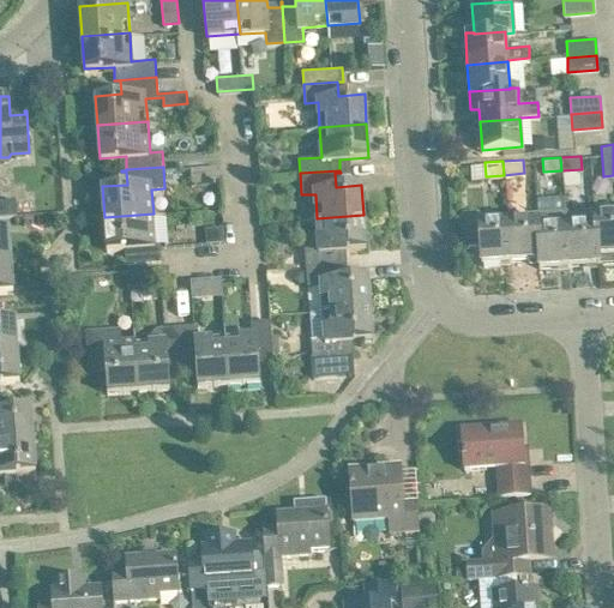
[(539,265),(569,264),(565,222),(566,222),(566,208),(537,210),(537,216),(537,224),(536,224),(539,257),(539,265)]
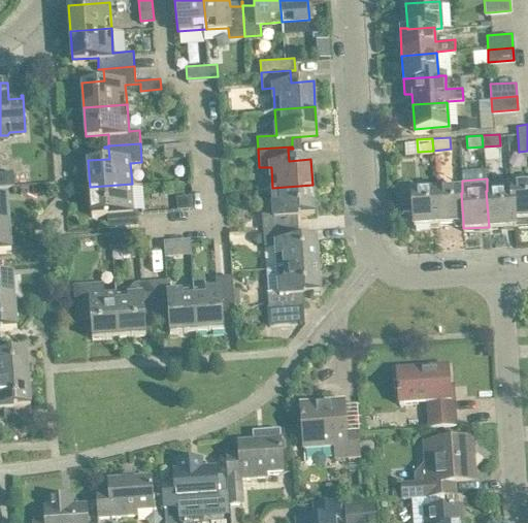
[(413,189),(411,181),(397,182),(399,211),(413,210),(414,225),(438,223),(436,188),(413,189)]
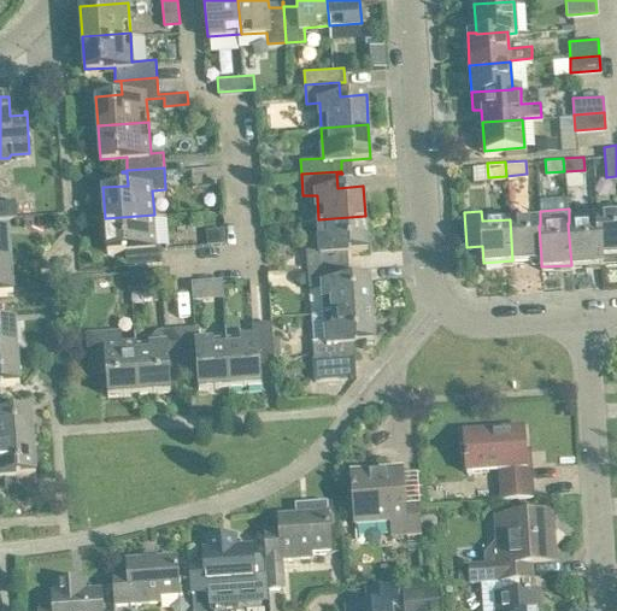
[(599,263),(601,263),(616,260),(616,211),(595,213),(595,222),(599,263)]
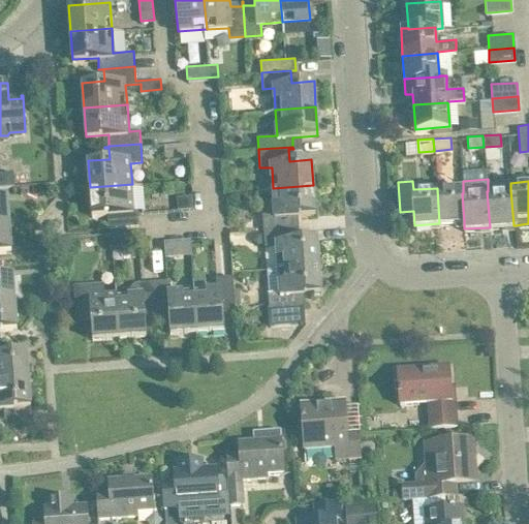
[(134,212),(132,184),(90,187),(91,214),(114,213),(114,224),(107,224),(107,225),(138,223),(138,211),(134,212)]
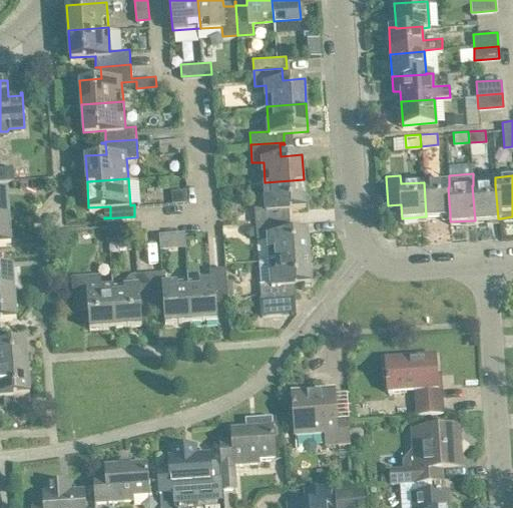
[(267,206),(255,207),(257,221),(290,219),(285,219),(284,208),(306,206),(304,179),(265,182),(267,206)]
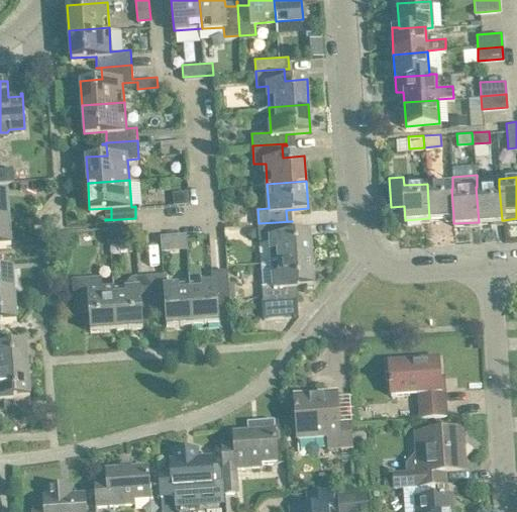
[(429,218),(453,216),(451,189),(452,189),(452,182),(427,184),(429,218)]
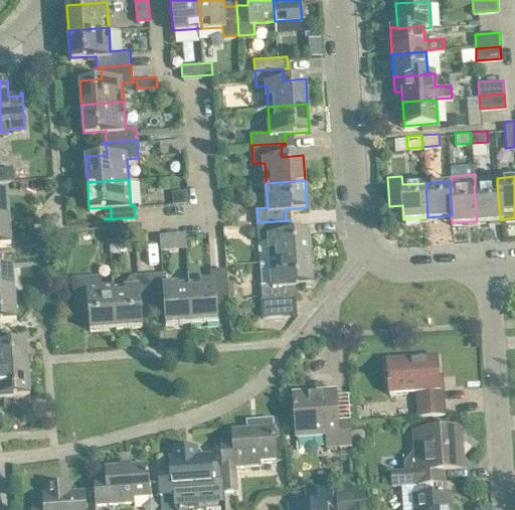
[(474,186),(477,221),(500,219),(497,185),(475,186),(474,186)]
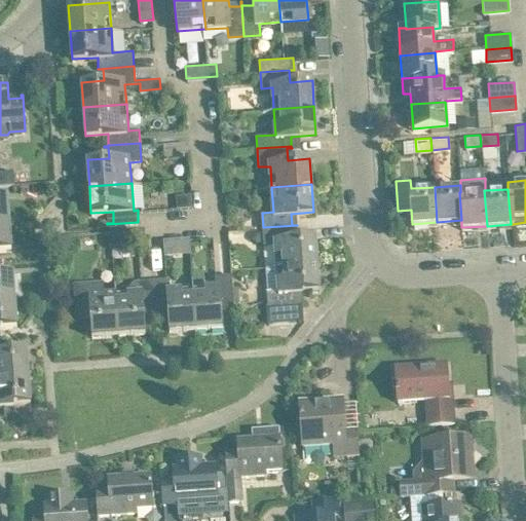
[(0,219),(9,219),(7,195),(0,194),(0,219)]
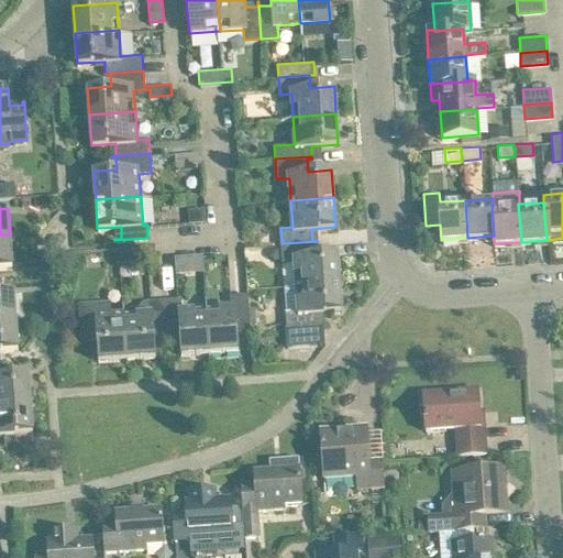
[(0,266),(12,265),(10,234),(0,234),(0,266)]
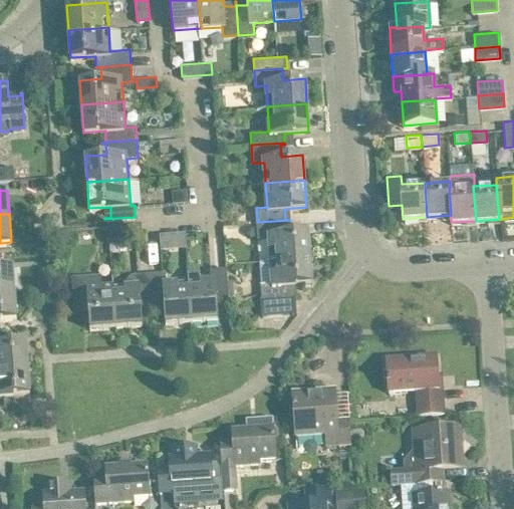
[(290,220),(257,222),(258,239),(269,238),(270,259),(309,256),(307,230),(286,232),(285,221),(290,220)]
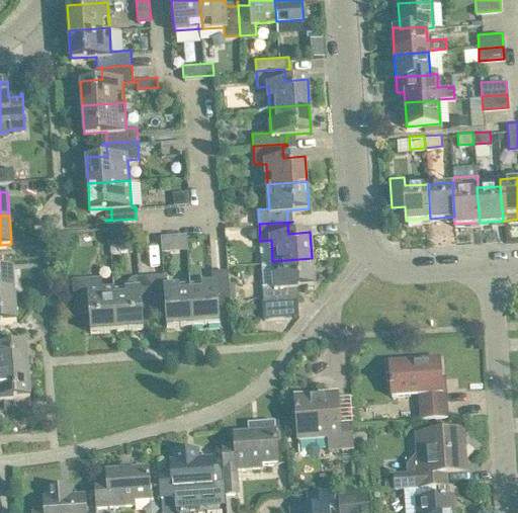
[(107,240),(136,239),(138,239),(136,226),(106,228),(107,240)]
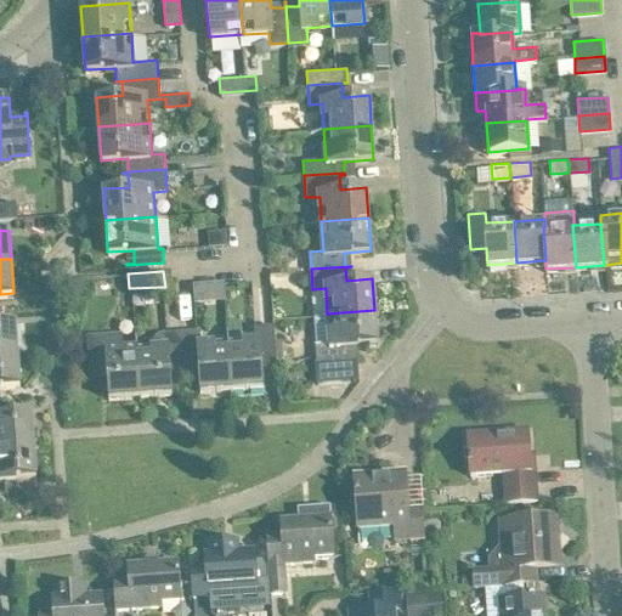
[(377,342),(374,310),(327,314),(329,342),(315,343),(316,361),(357,359),(356,344),(377,342)]
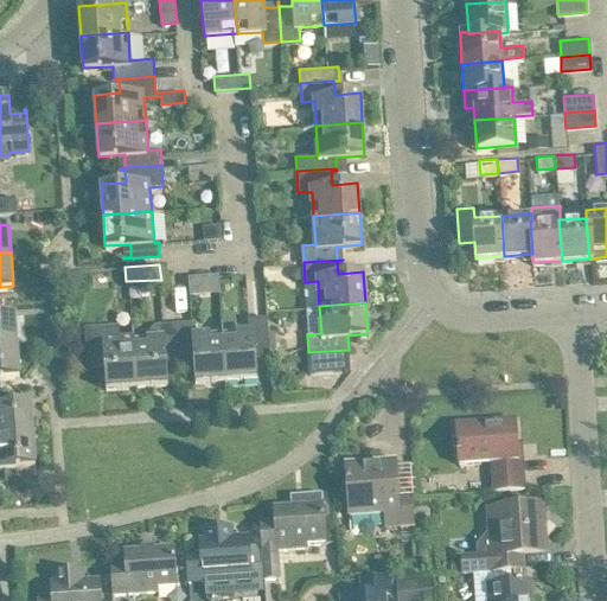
[(0,343),(17,341),(14,314),(0,314),(0,343)]
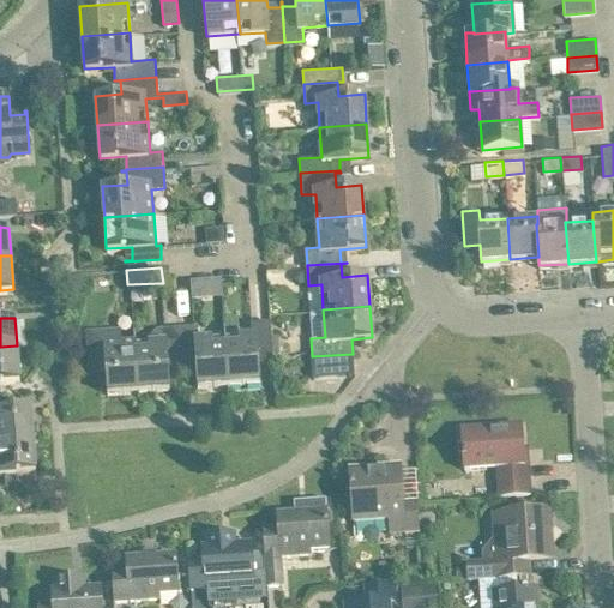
[(271,333),(270,320),(251,321),(252,335),(224,337),(228,383),(259,380),(258,354),(271,354),(271,359),(272,359),(272,350),(271,333)]
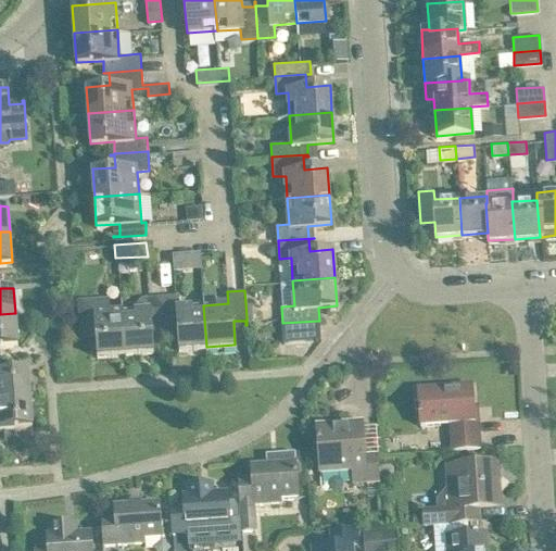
[(111,310),(110,295),(78,297),(81,334),(96,333),(97,354),(126,352),(123,309),(111,310)]
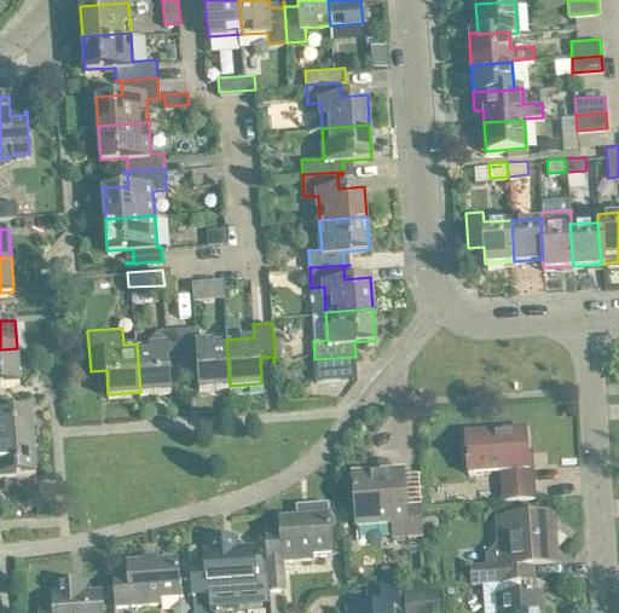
[(201,341),(200,328),(180,329),(183,363),(183,369),(184,369),(184,363),(197,362),(198,388),(230,386),(226,340),(201,341)]
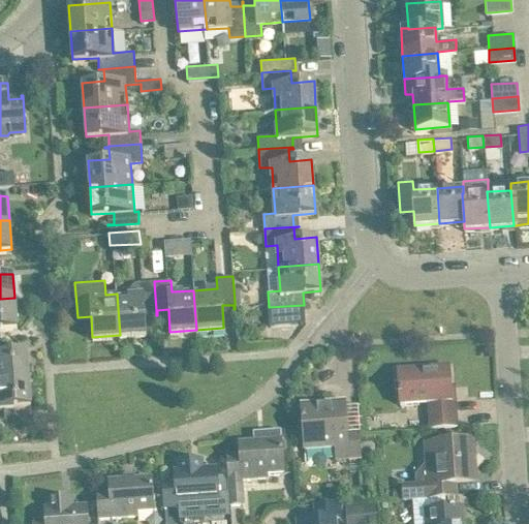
[(120,335),(146,333),(145,311),(156,310),(154,281),(135,283),(128,290),(128,293),(117,294),(120,335)]
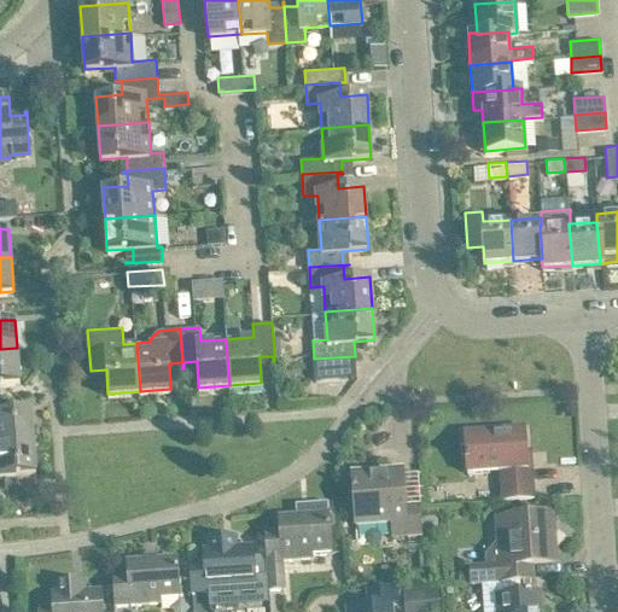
[(289,342),(275,342),(277,359),(290,359),(289,342)]
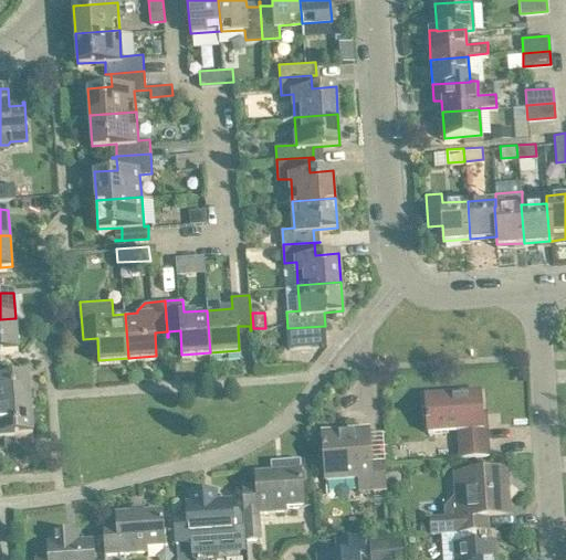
[(0,350),(18,350),(16,318),(0,319),(0,350)]
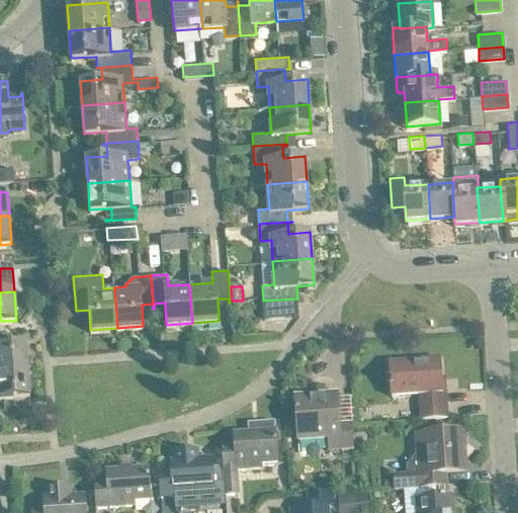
[(0,333),(0,370),(28,369),(26,344),(1,345),(0,333)]
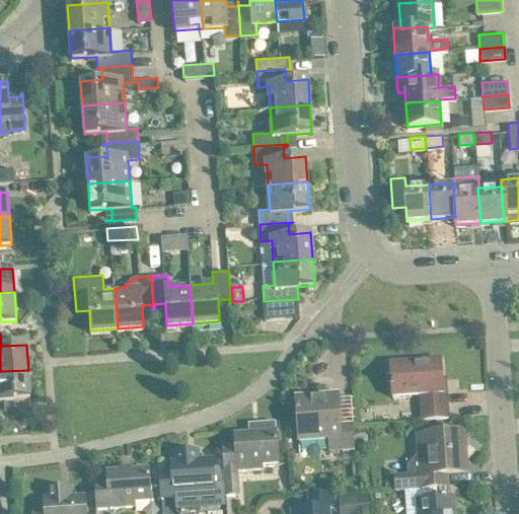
[(400,410),(455,406),(452,357),(428,359),(426,340),(395,342),(396,349),(390,350),(392,386),(398,385),(400,410)]
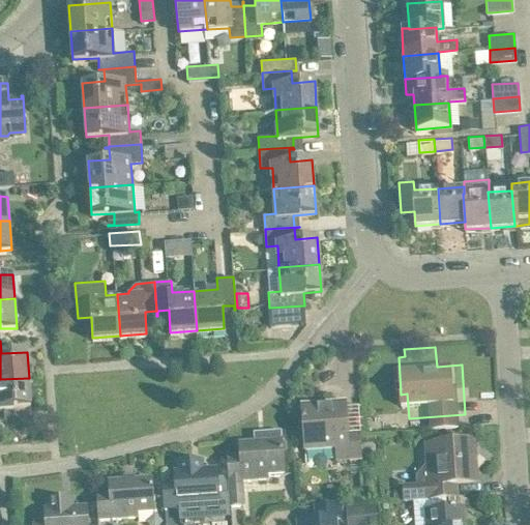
[(0,407),(31,406),(29,378),(0,379),(0,407)]
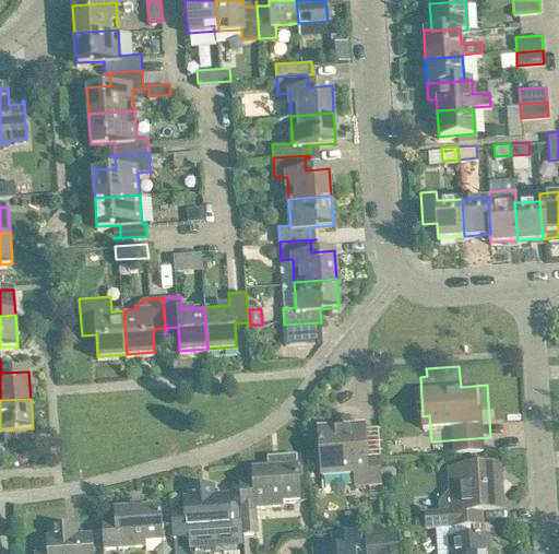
[(366,455),(366,446),(364,424),(318,427),(320,449),(322,473),(354,471),(355,483),(380,482),(378,454),(366,455)]
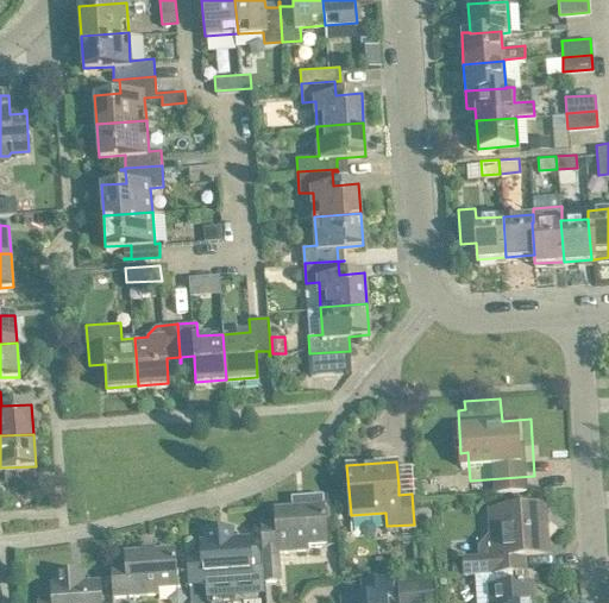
[(265,579),(280,578),(277,550),(307,547),(307,542),(326,541),(322,491),(306,492),(302,497),(303,504),(275,507),(275,521),(261,521),(265,579)]
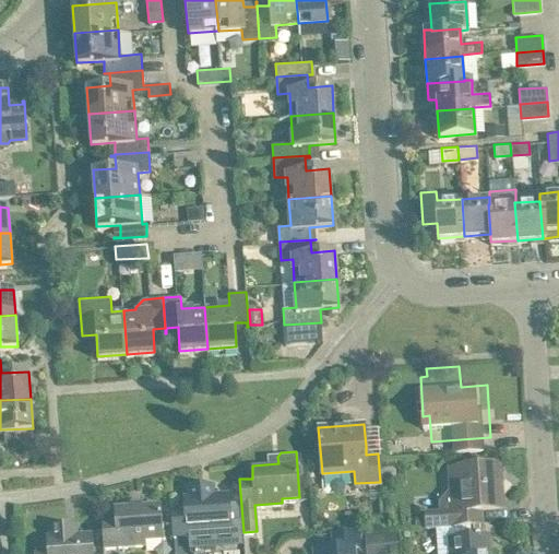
[(424,511),(425,525),(471,522),(480,521),(479,508),(500,507),(500,506),(496,506),(495,486),(498,486),(497,463),(447,467),(448,488),(438,499),(439,510),(424,511)]
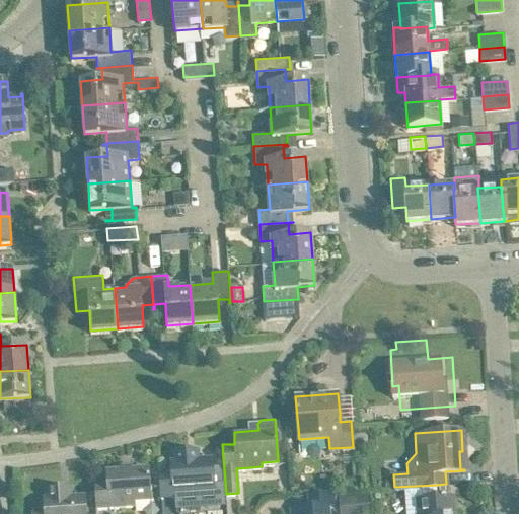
[(171,469),(159,470),(161,495),(174,495),(173,491),(214,489),(212,456),(199,457),(198,449),(197,449),(198,451),(189,452),(189,449),(172,450),(173,458),(170,459),(171,469)]
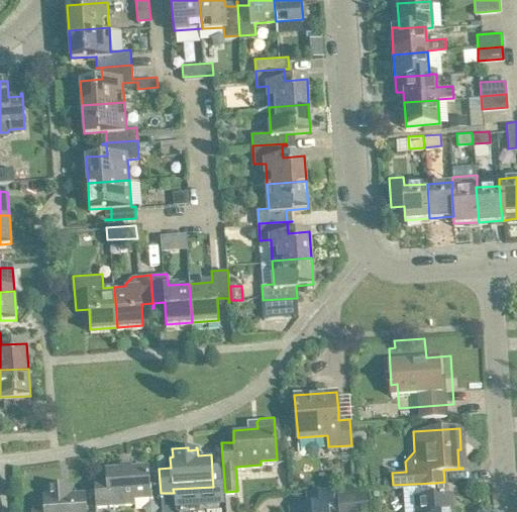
[(96,505),(133,502),(133,498),(149,497),(147,465),(106,468),(107,479),(95,480),(96,505)]
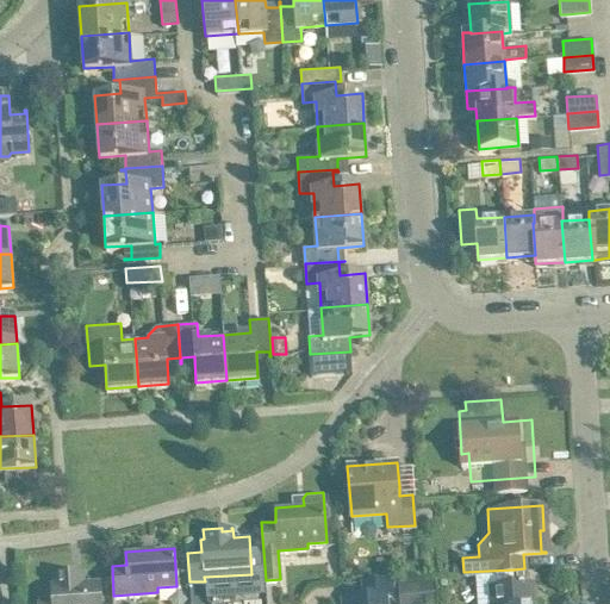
[(514,570),(475,572),(477,603),(531,603),(534,603),(533,583),(515,584),(514,570)]
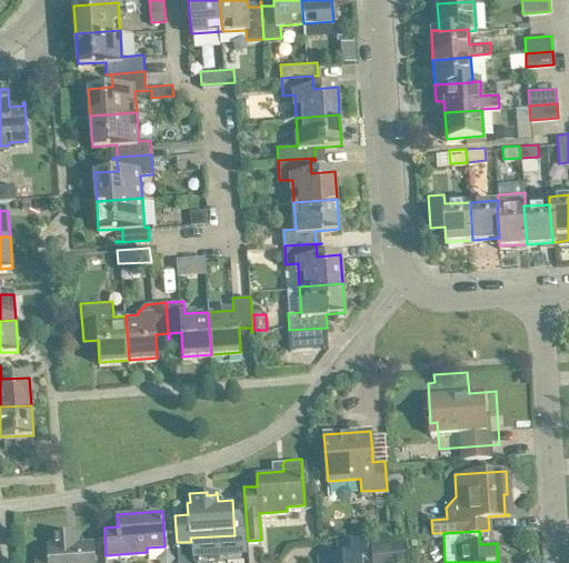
[(78,541),(78,532),(77,532),(77,534),(67,535),(67,533),(50,534),(50,543),(48,543),(48,555),(36,555),(35,562),(93,562),(93,540),(78,541)]
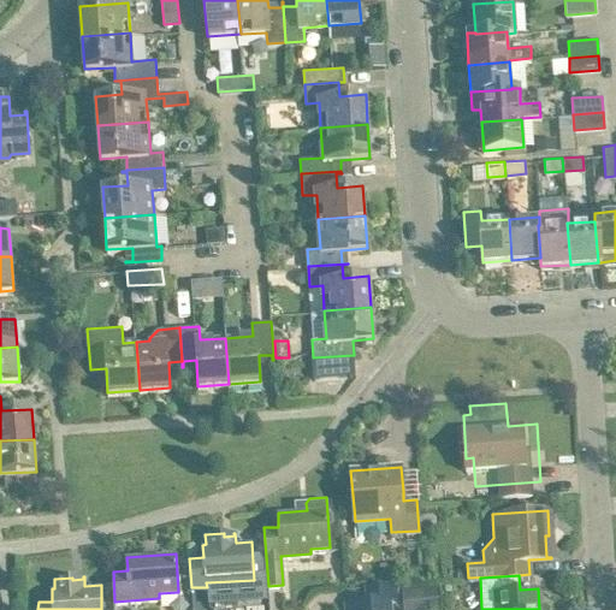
[(390,609),(389,599),(397,598),(396,582),(366,585),(367,600),(347,602),(347,609),(390,609)]
